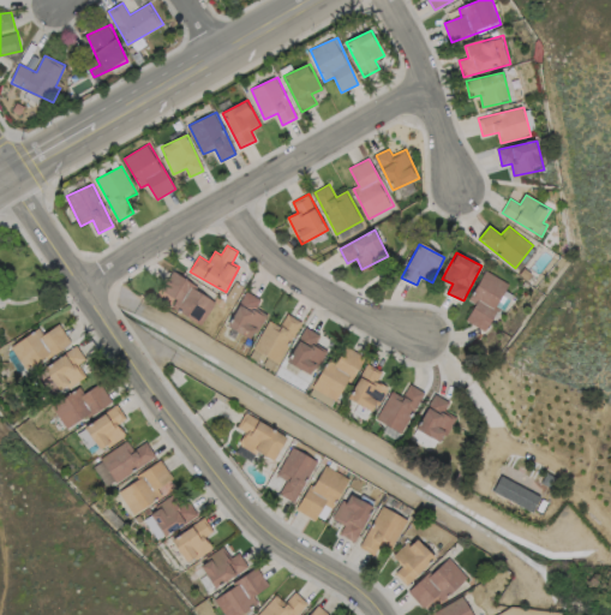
[(485,330),(511,285),(486,270),(469,300),(477,304),(467,321),(485,330)]
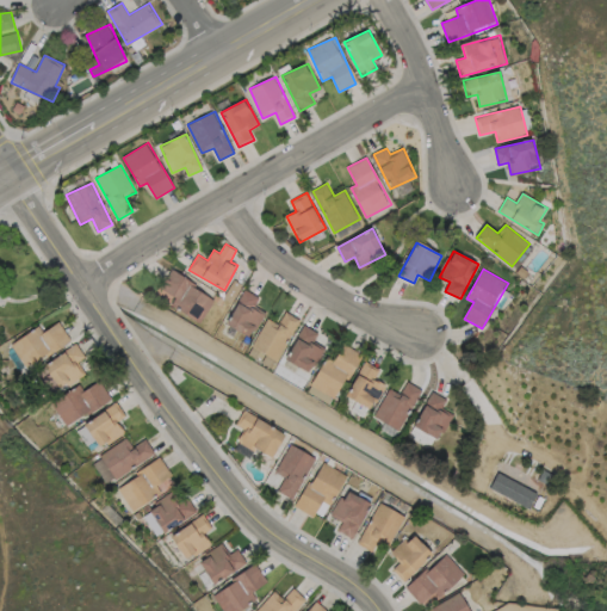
[(216,295),(168,272),(156,300),(204,321),(216,295)]
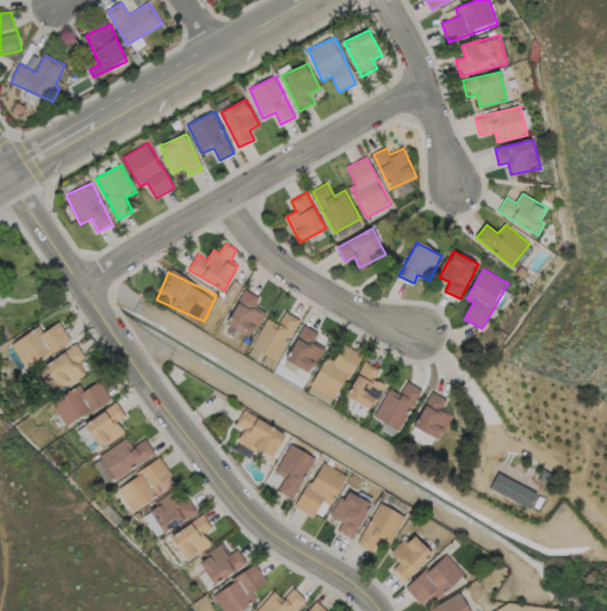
[(260,296),(242,290),(228,327),(255,337),(265,312),(255,308),(260,296)]
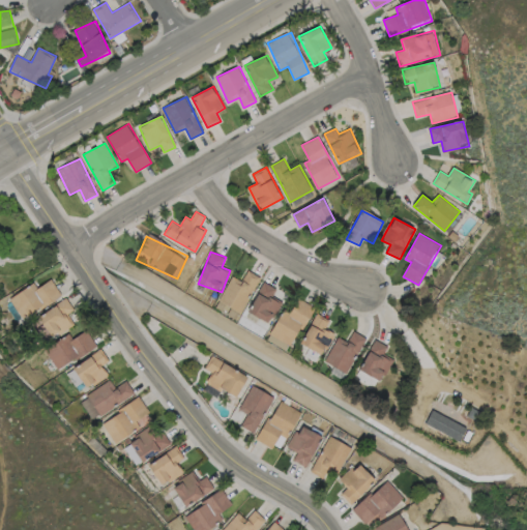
[(261,277),(249,270),(242,282),(233,276),(216,307),(238,319),(261,277)]
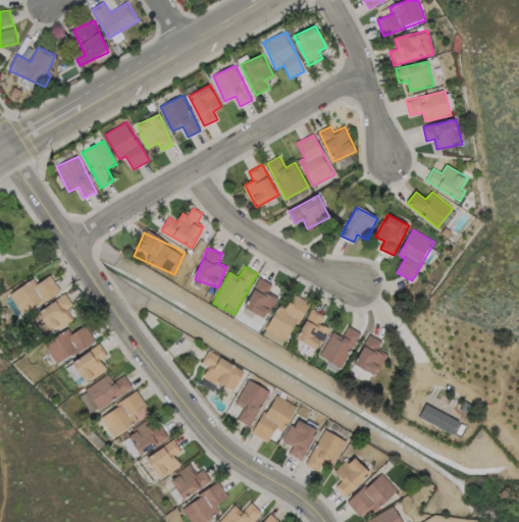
[(37,283),(35,279),(10,293),(21,313),(62,293),(52,275),(37,283)]
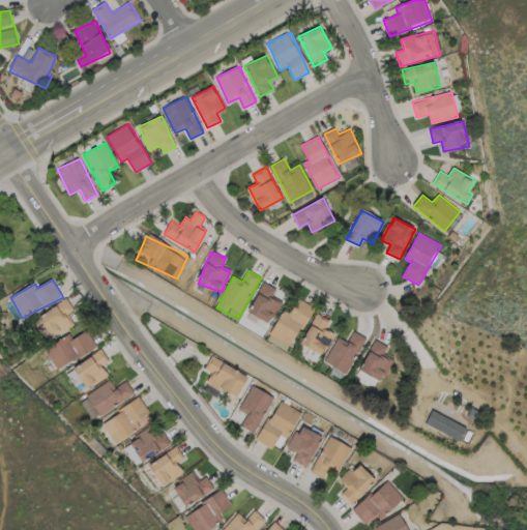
[(273,296),(277,288),(263,282),(249,313),(271,323),(283,300),(273,296)]
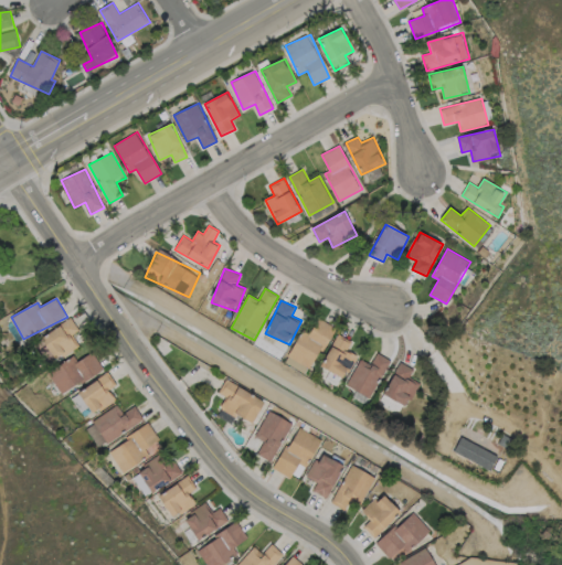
[(80,331),(72,318),(34,343),(49,365),(78,345),(72,337),(80,331)]
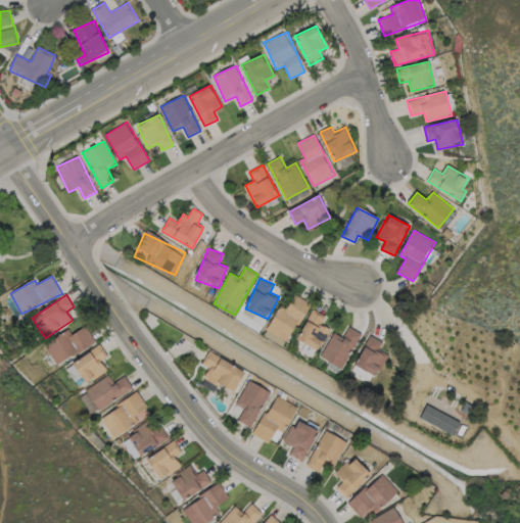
[(268,330),(291,341),(310,301),(294,294),(287,310),(279,305),(268,330)]
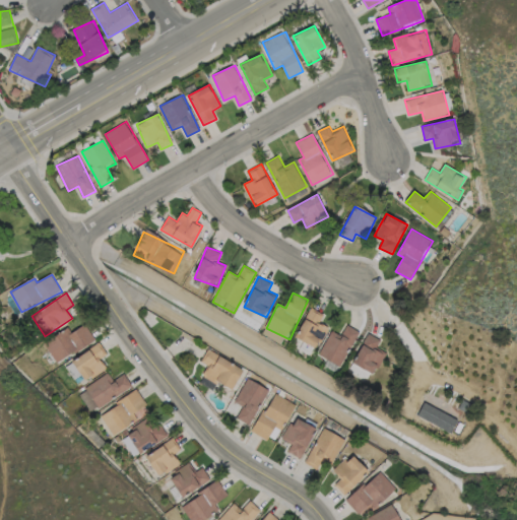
[(325,314),(312,307),(296,337),(317,348),(329,326),(321,322),(325,314)]
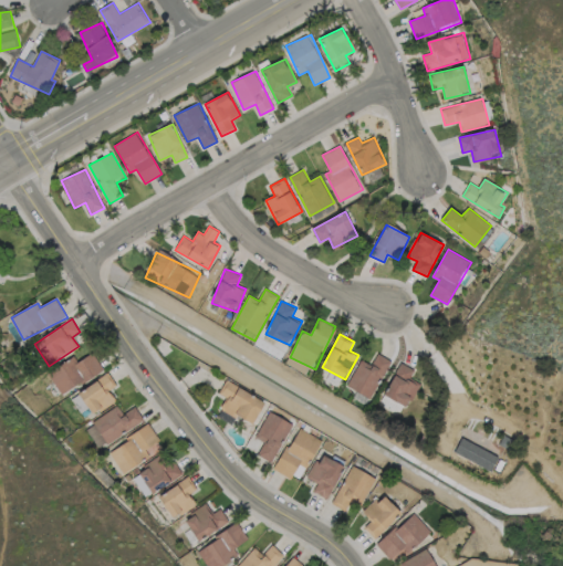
[(50,371),(61,394),(104,371),(94,353),(79,362),(76,357),(50,371)]
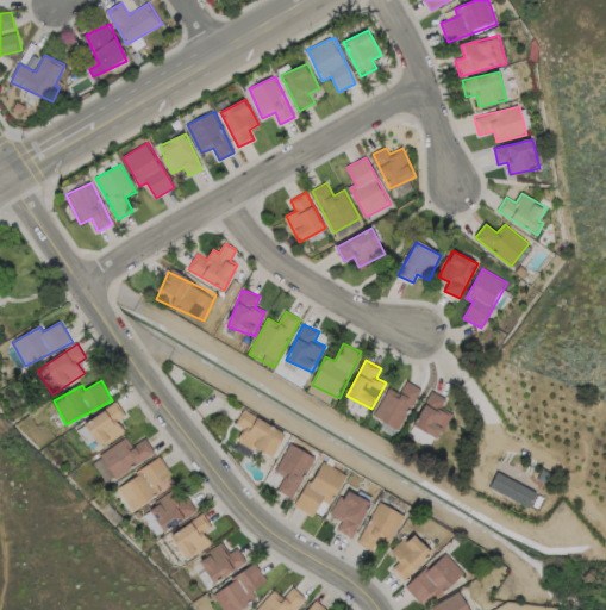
[(374,416),(401,430),(423,388),(407,381),(401,393),(389,387),(374,416)]
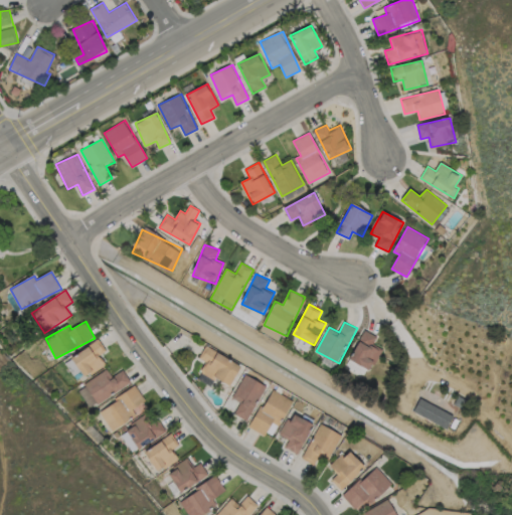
[(378,337),(365,330),(350,360),(371,371),(383,349),(374,344),(378,337)]
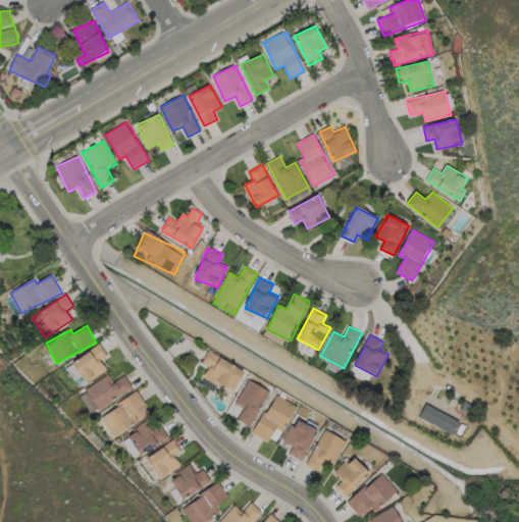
[(88,383),(107,368),(101,361),(108,356),(99,344),(72,363),(88,383)]
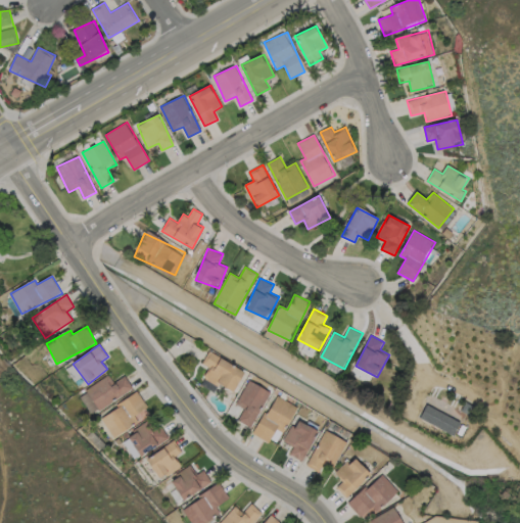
[(203,364),(209,367),(204,378),(234,392),(245,370),(208,352),(203,364)]
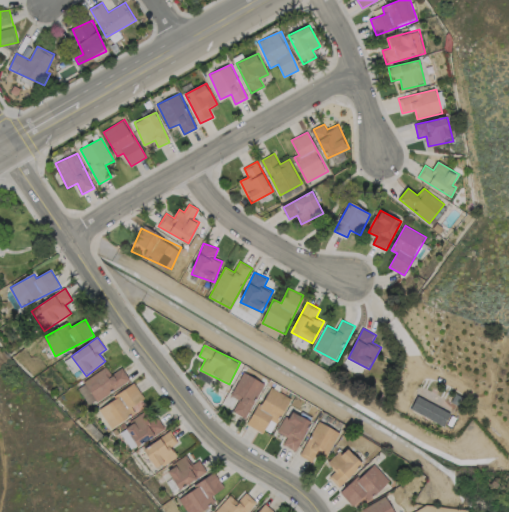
[(112,375),(108,368),(78,386),(91,406),(131,381),(123,368),(112,375)]
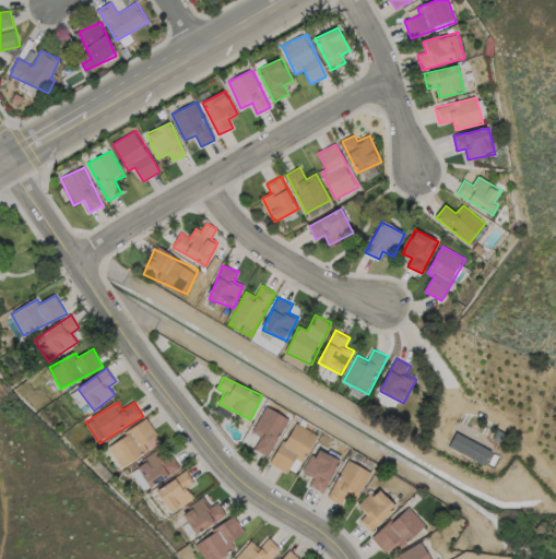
[(270,456),(291,419),(267,406),(252,431),(262,437),(256,449),(270,456)]
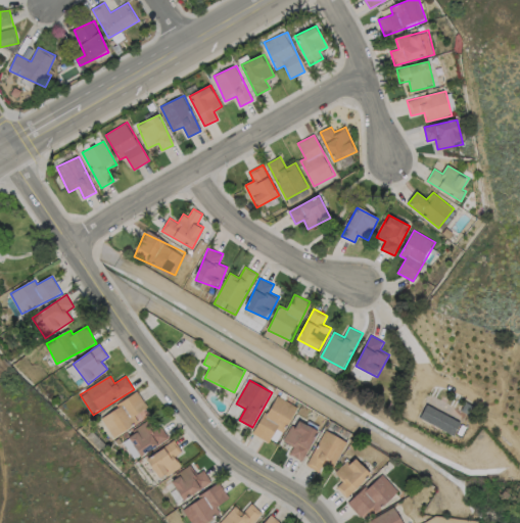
[(101,416),(114,437),(139,423),(134,415),(148,407),(140,392),(101,416)]
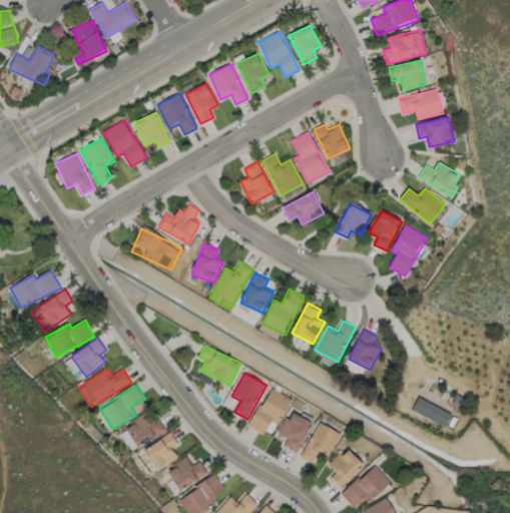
[(272,437),(293,399),(271,387),(250,425),(272,437)]
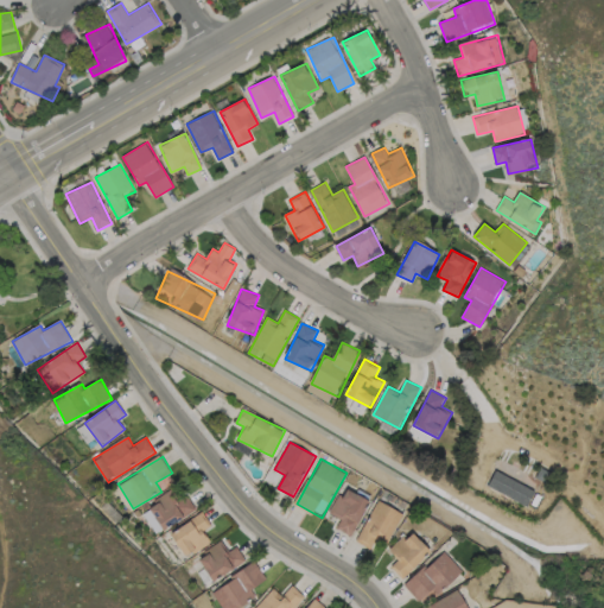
[(488,488),(529,505),(535,488),(495,472),(488,488)]
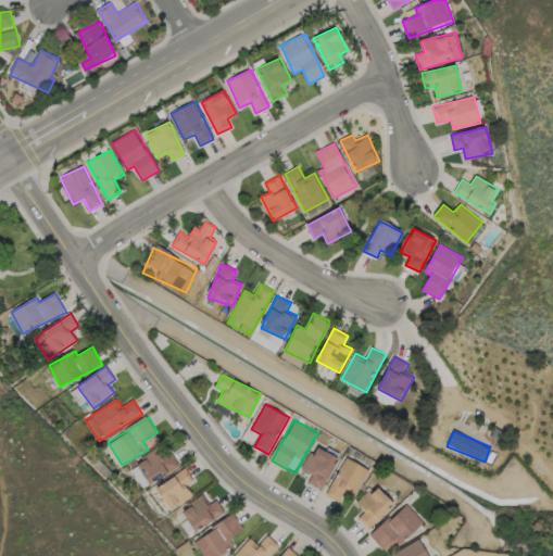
[(313,475),(309,482),(322,490),(339,459),(316,445),(302,469),(313,475)]
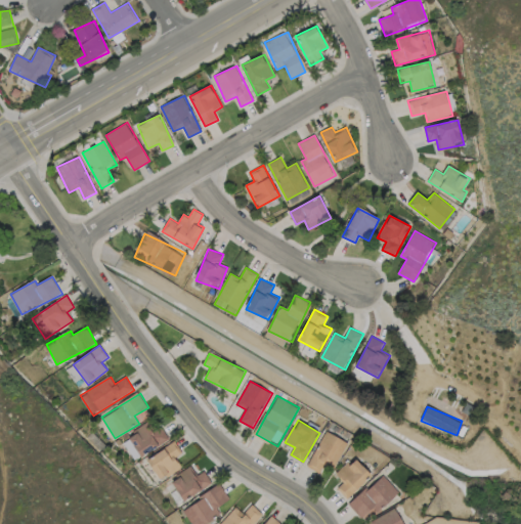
[(170,439),(162,427),(156,431),(150,422),(128,436),(141,456),(170,439)]
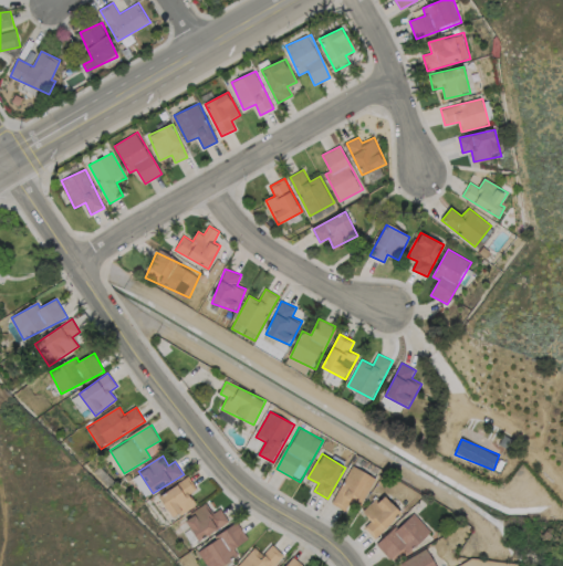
[(333,504),(347,511),(353,500),(363,505),(376,478),(352,465),(333,504)]
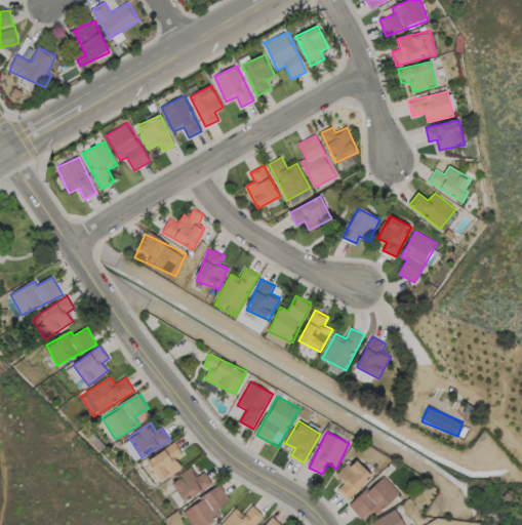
[(183,454),(176,443),(148,459),(160,481),(183,469),(176,457),(183,454)]
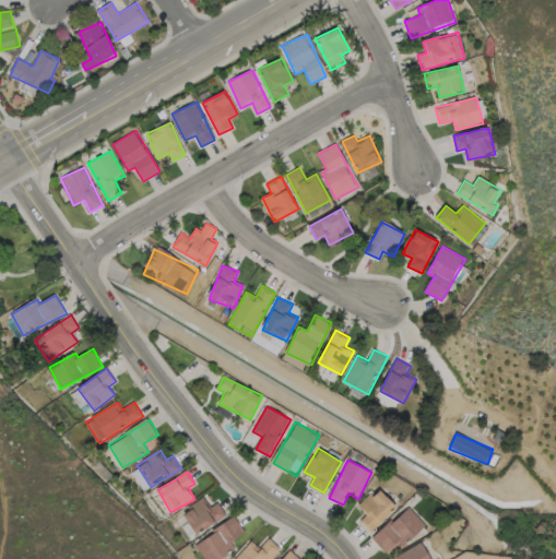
[(398,508),(379,488),(359,507),(367,514),(361,521),(371,532),(398,508)]
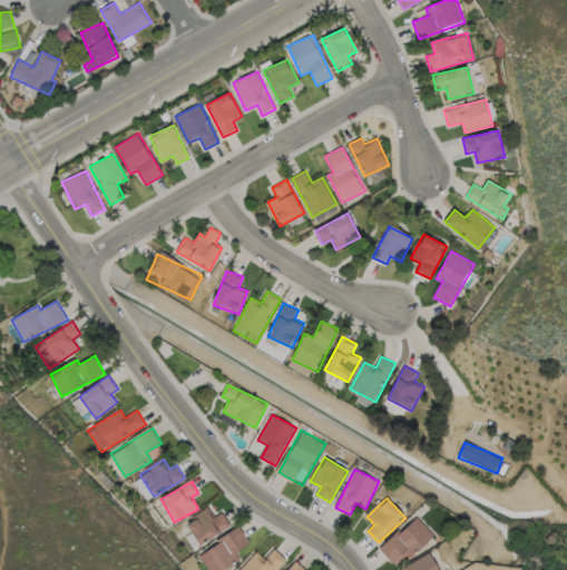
[(223,512),(215,517),(209,508),(186,521),(199,546),(232,526),(223,512)]
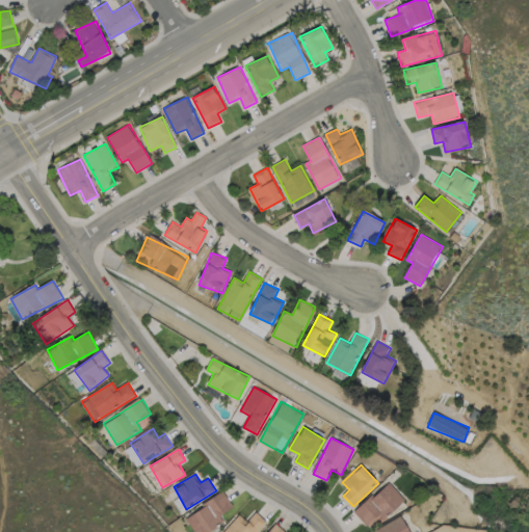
[(379,515),(384,521),(406,500),(389,481),(355,513),(368,526),(379,515)]
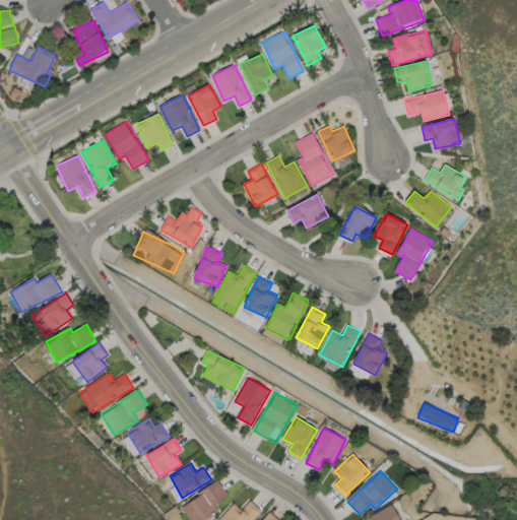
[(182,505),(191,519),(203,519),(219,510),(216,504),(229,496),(219,480),(182,505)]
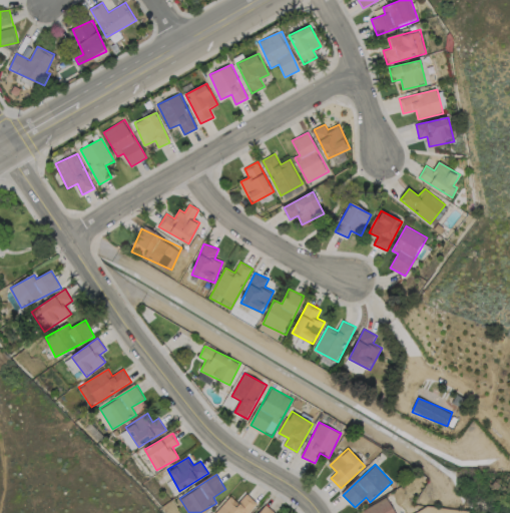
[(249,512),(259,503),(247,493),(239,503),(231,496),(216,512),(249,512)]
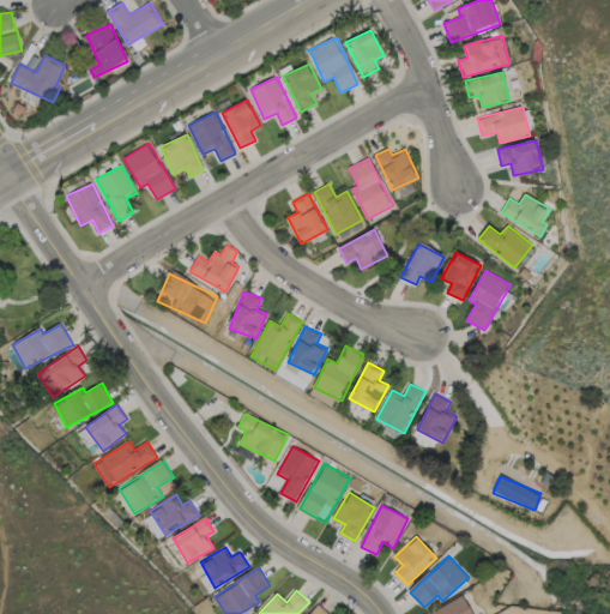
[(473,613),(463,595),(435,612),(436,613),(473,613)]
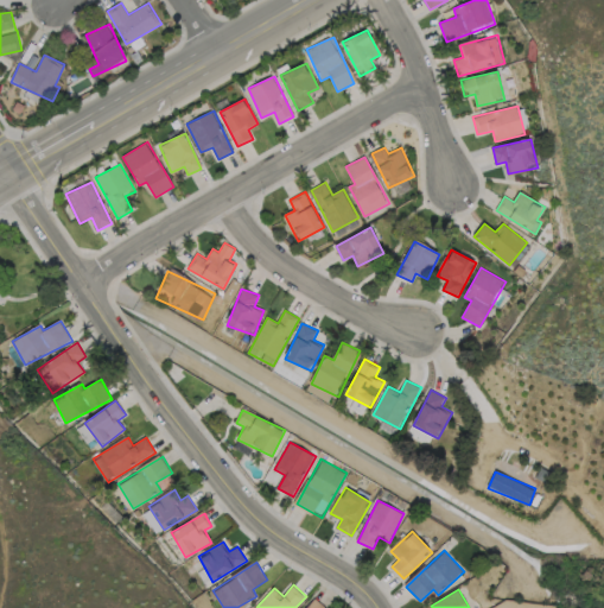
[(326,607),(315,597),(304,607),(326,607)]
